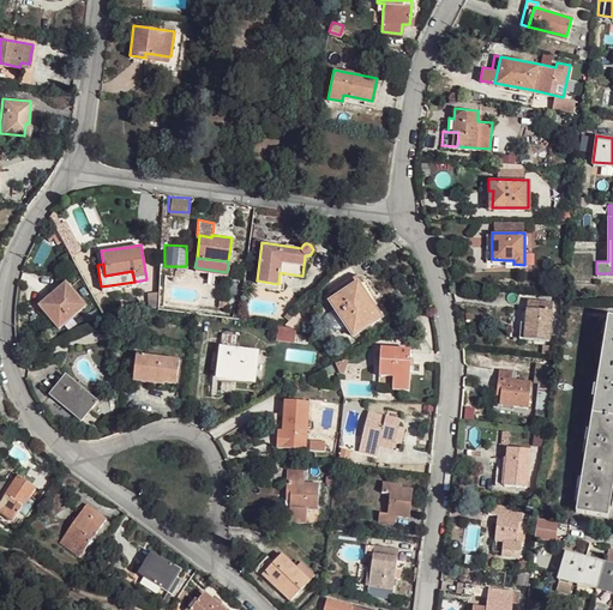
[(328,291),(329,293),(358,273),(355,272),(328,291)]
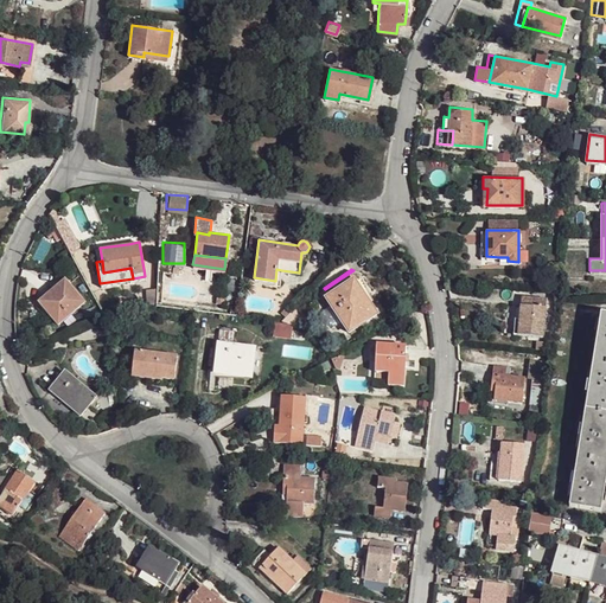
[(325,295),(348,331),(376,312),(369,300),(353,277),(358,273),(358,271),(353,270),(325,289),(327,294),(325,295)]
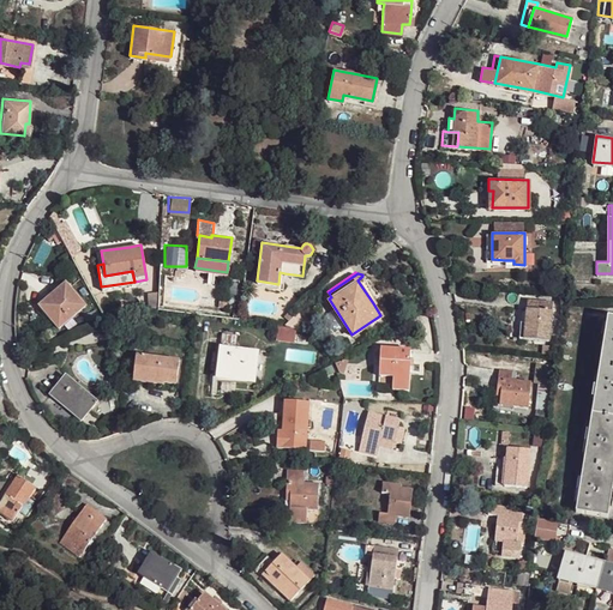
[(358,281),(373,303),(376,302),(362,276),(358,281)]
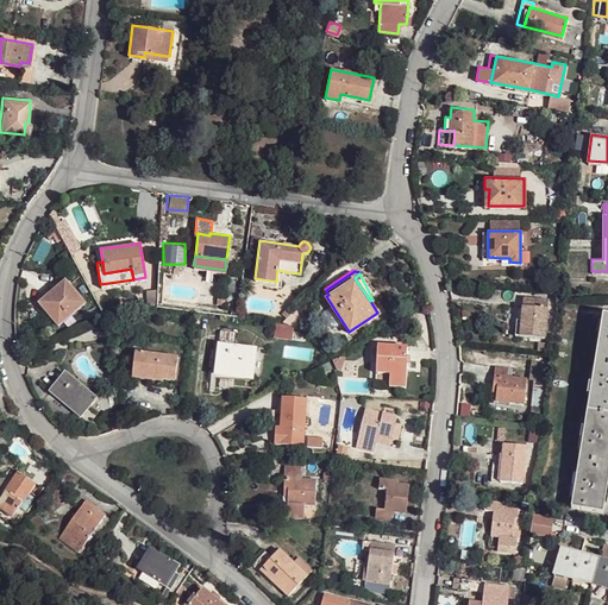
[(39,301),(57,323),(83,301),(64,279),(39,301)]
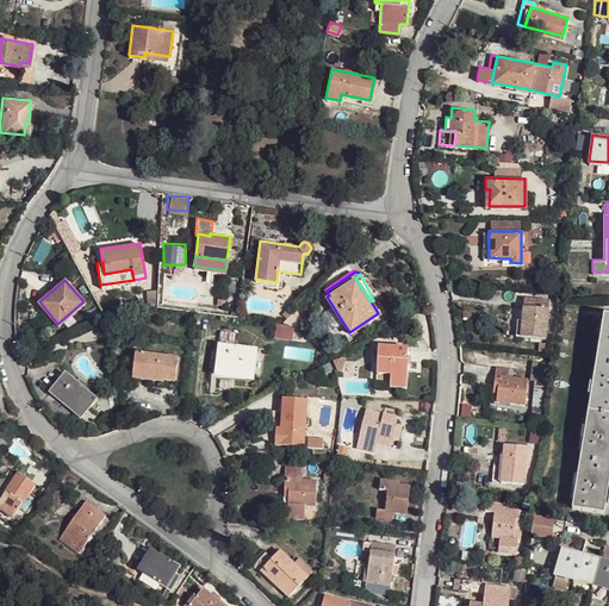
[(521,324),(520,335),(545,337),(548,299),(523,297),(521,318),(521,324)]
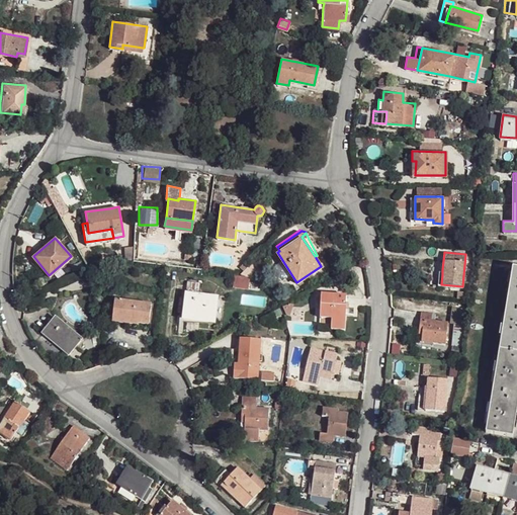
[(507,294),(505,307),(516,309),(516,267),(512,266),(511,273),(508,294),(507,294)]
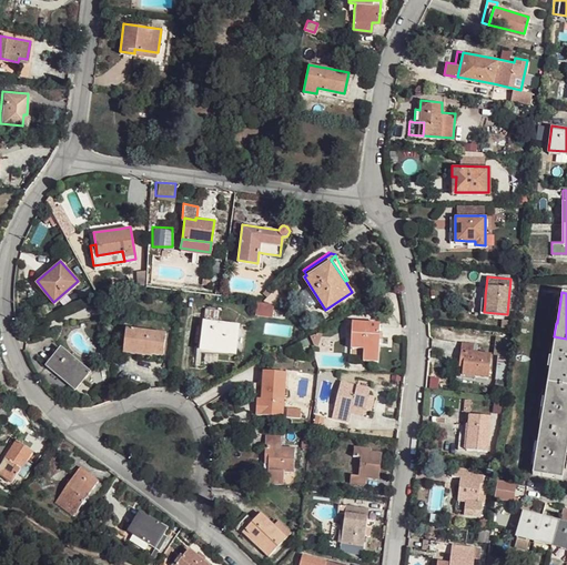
[(302,301),(312,314),(319,310),(310,295),(302,301)]
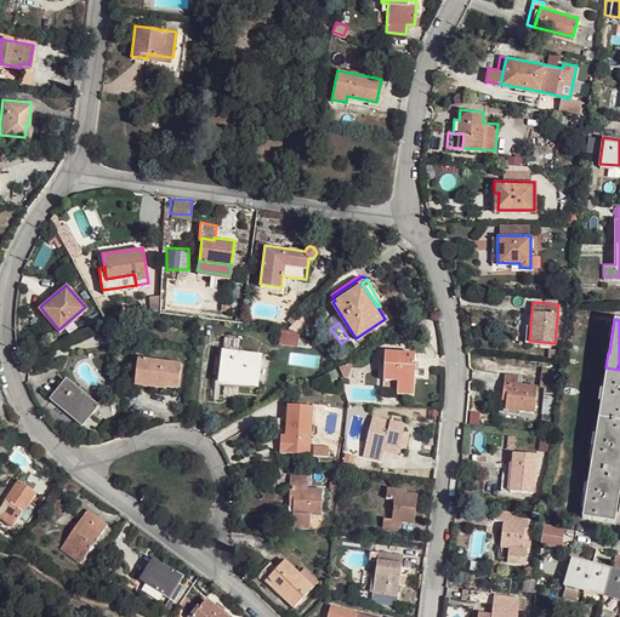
[(279,329),(278,342),(296,344),(297,331),(279,329)]
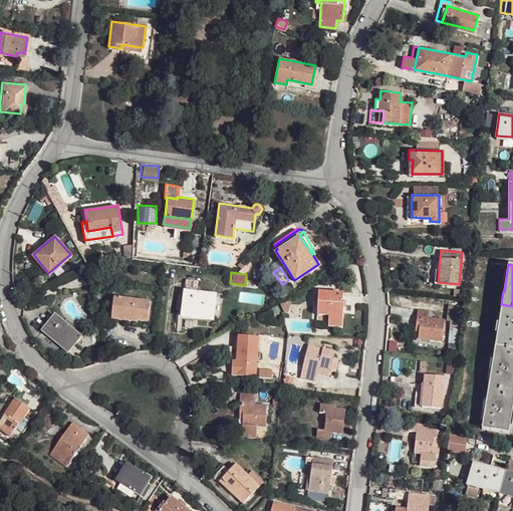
[(184,288),(181,312),(213,316),(216,292),(184,288)]
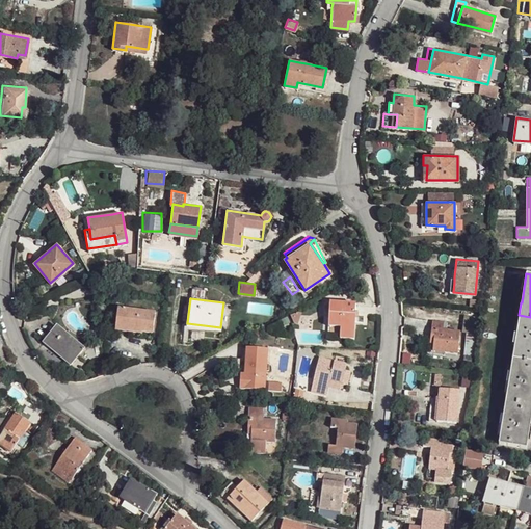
[(290,305),(292,309),(300,303),(297,299),(290,305)]
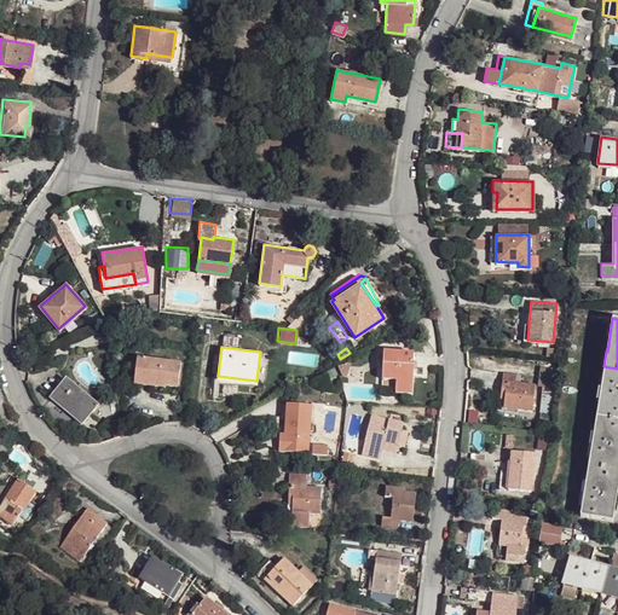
[(383,348),(381,386),(396,387),(394,390),(411,392),(413,350),(383,348)]
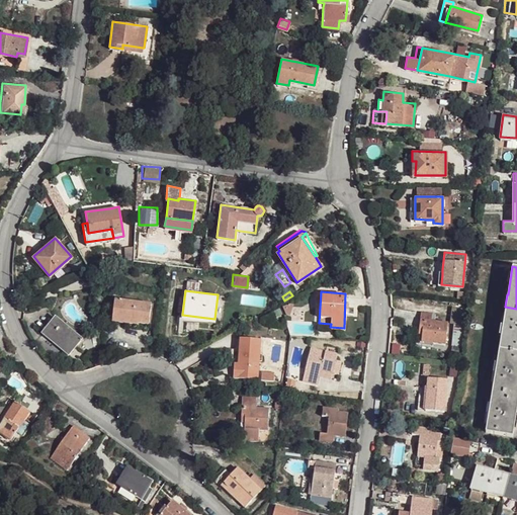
[(113,297),(111,320),(133,322),(134,321),(148,322),(150,302),(113,297)]
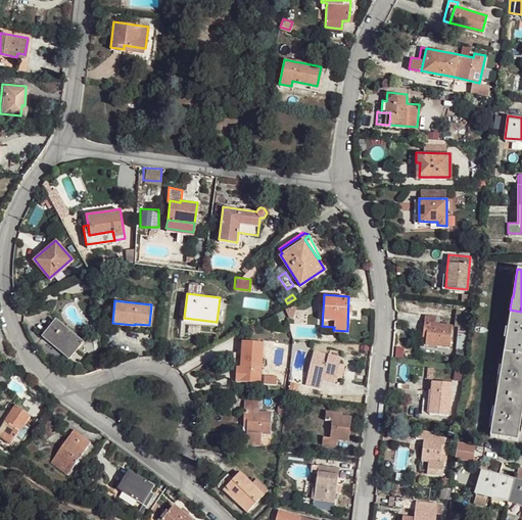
[(291,317),(295,306),(292,304),(285,308),(288,316),(291,317)]
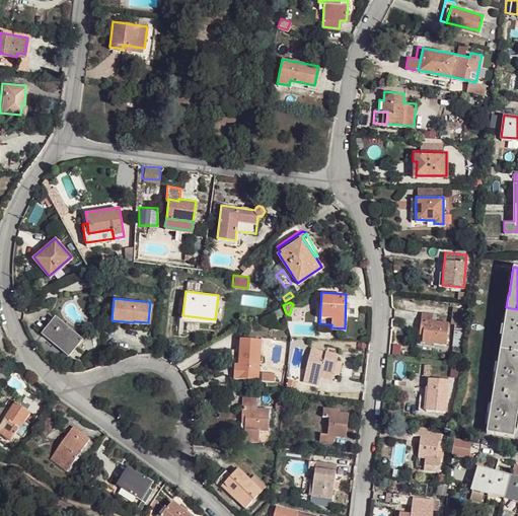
[(464,323),(465,308),(451,307),(450,322),(464,323)]
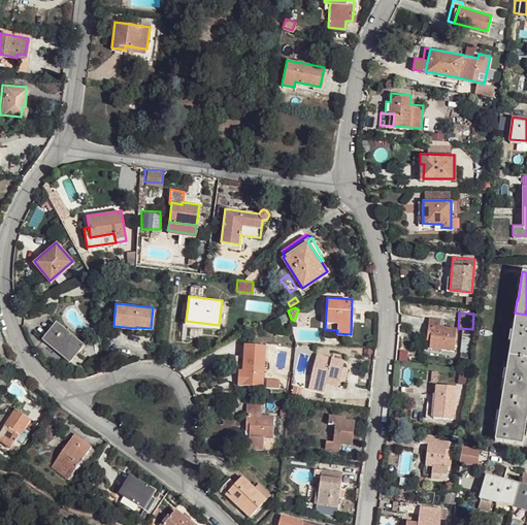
[(511,341),(507,355),(526,357),(526,315),(515,313),(514,321),(515,321),(512,341),(511,341)]
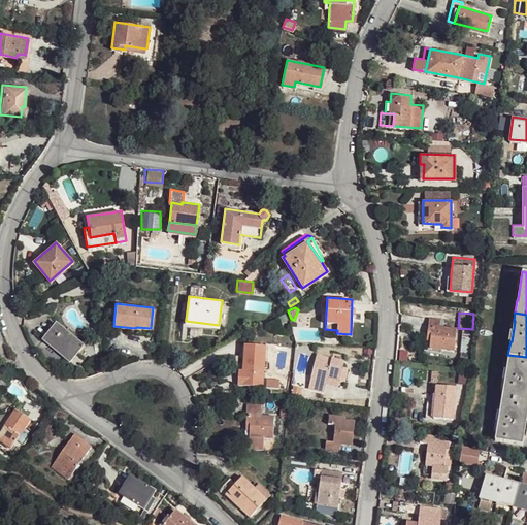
[(431,339),(430,346),(453,349),(456,327),(442,325),(443,318),(429,317),(427,333),(432,334),(431,339)]
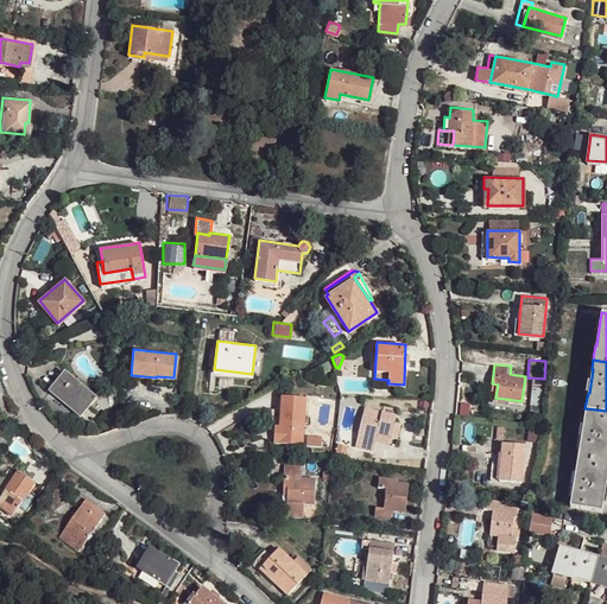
[(64,370),(49,388),(80,413),(95,395),(64,370)]
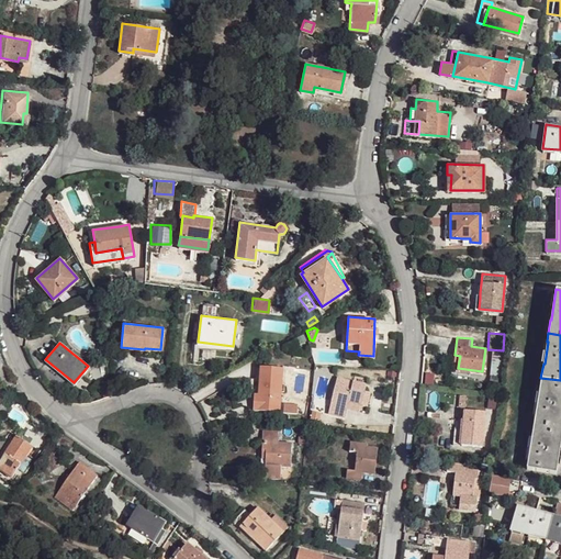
[(259,365),(258,392),(254,392),(253,407),(279,410),(282,366),(259,365)]
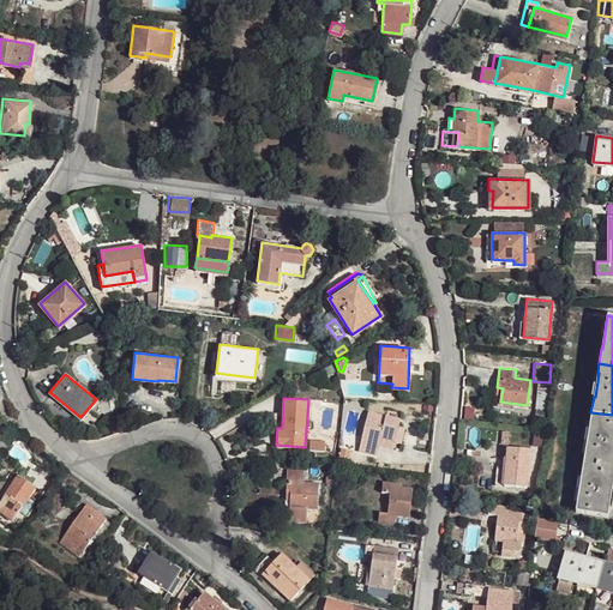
[(535,406),(534,417),(544,418),(545,408),(535,406)]
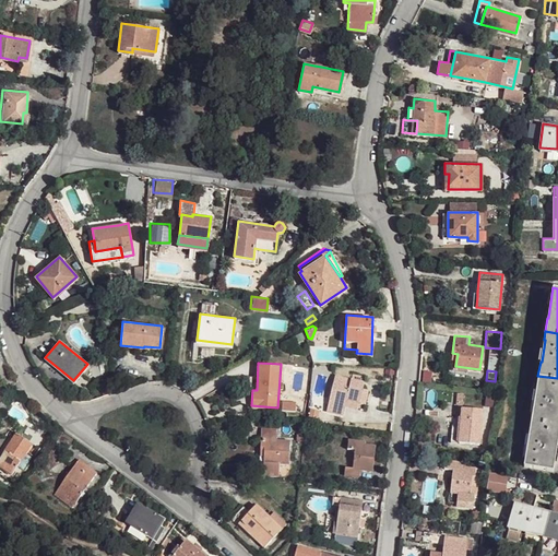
[(334,373),(325,410),(342,414),(346,397),(365,402),(368,388),(361,387),(364,380),(334,373)]
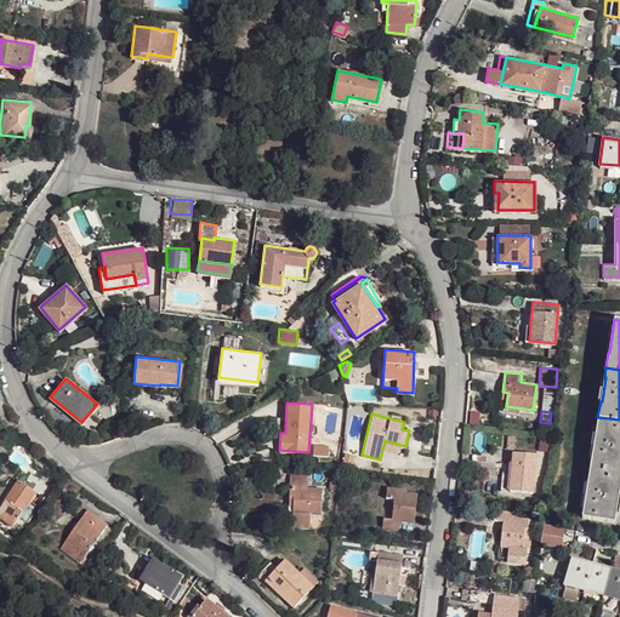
[(592,450),(590,466),(619,470),(619,420),(597,417),(596,426),(597,426),(593,450),(592,450)]
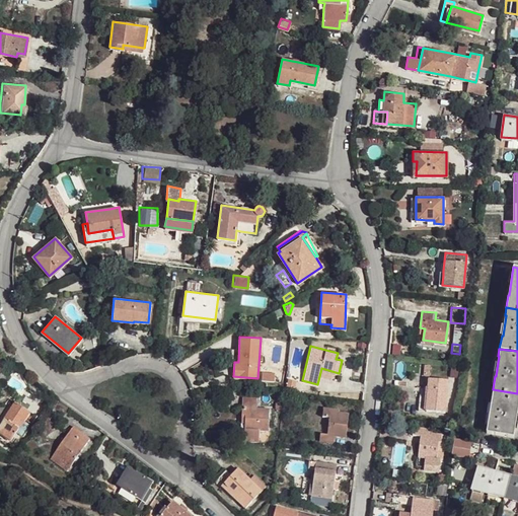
[(92,354),(95,366),(104,363),(101,351),(92,354)]
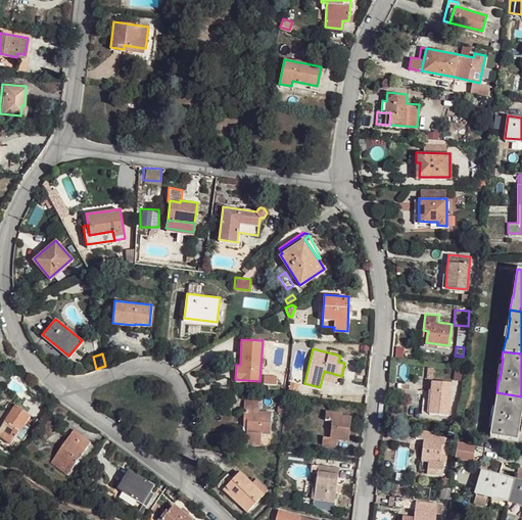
[(429,399),(428,412),(447,414),(451,382),(431,380),(429,399)]
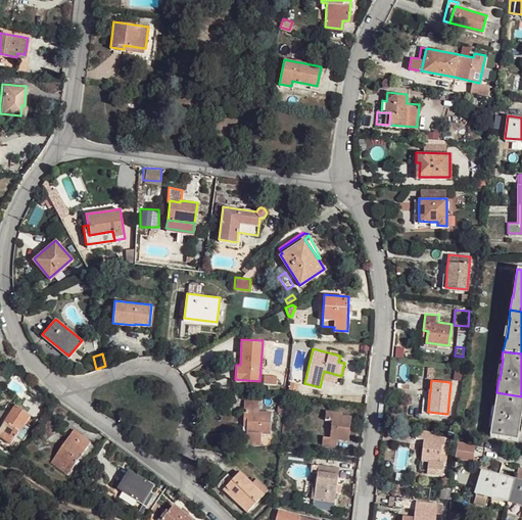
[(491,421),(489,433),(517,438),(521,406),(521,396),(496,392),(494,400),(496,399),(492,421),(491,421)]
